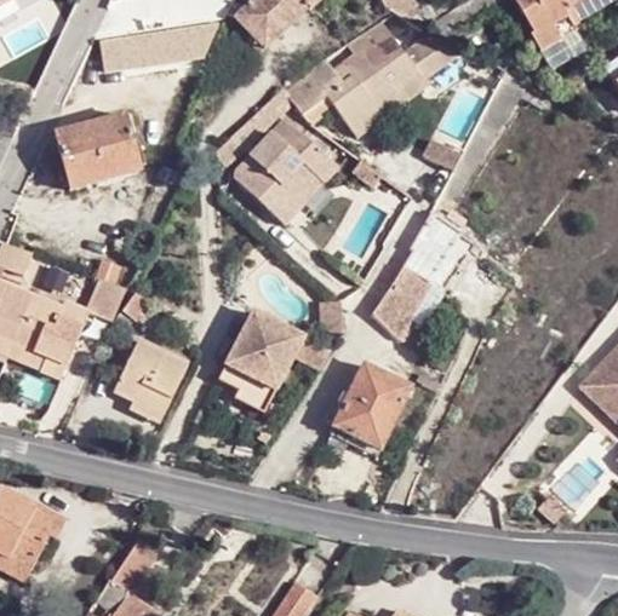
[(251,0),(238,12),(230,17),(263,51),(309,9),(310,10),(321,0),(251,0)]
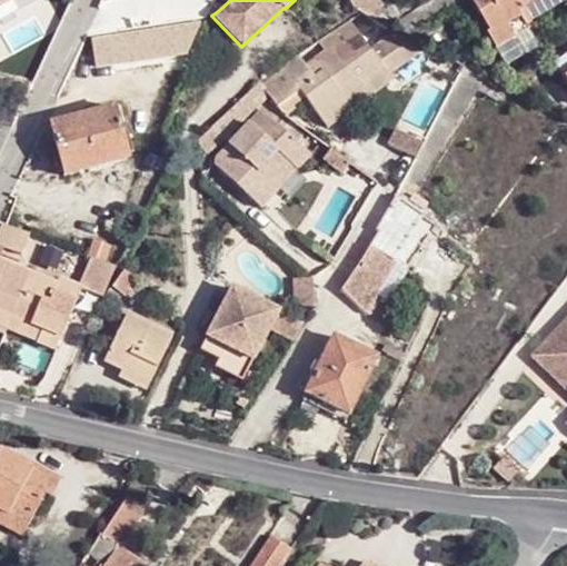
[(347,0),(349,5),(359,10),(375,17),(379,13),(375,9),(381,3),(378,0),(347,0)]
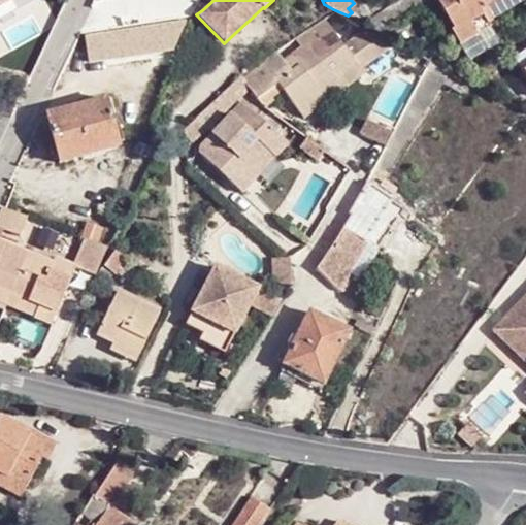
[(421,4),(419,0),(396,0),(373,15),(381,29),(421,4)]
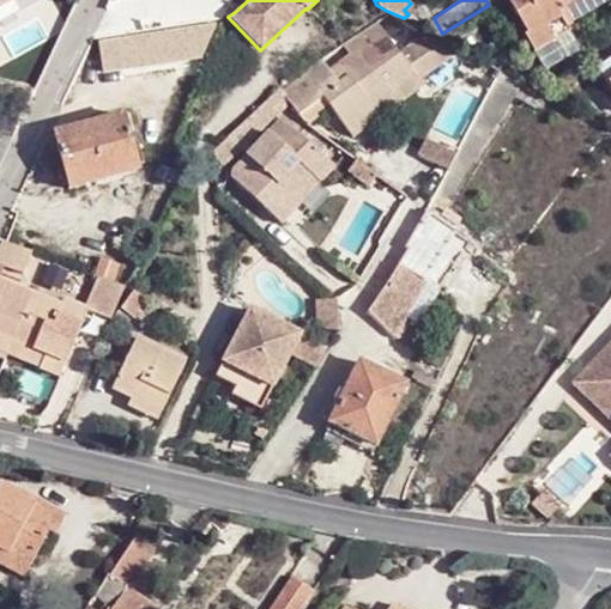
[(568,23),(606,0),(506,0),(526,34),(522,36),(531,50),(570,26),(568,23)]
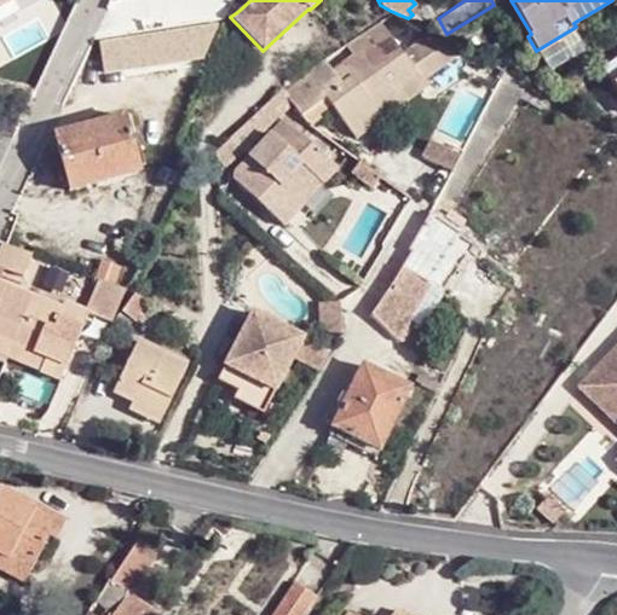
[(274,93),(272,93),(287,104),(299,114),(326,96),(349,127),(351,131),(379,112),(375,108),(396,93),(393,90),(420,71),(424,79),(463,50),(427,32),(403,48),(390,32),(381,19),(332,53),(341,67),(329,75),(324,70),(313,77),(307,70),(274,93)]
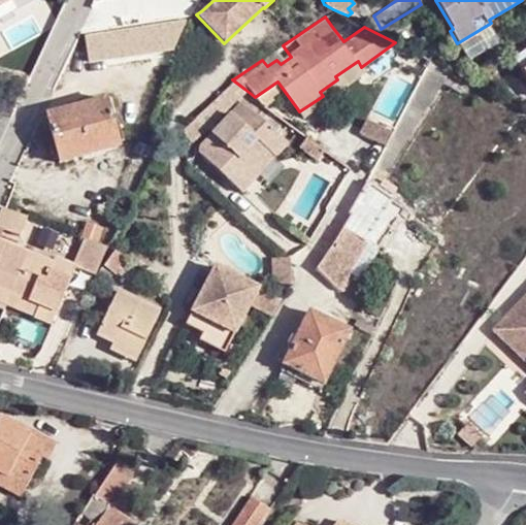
[(244,89),(232,79),(232,80),(208,102),(193,118),(203,128),(206,131),(224,113),(221,109),(244,89)]
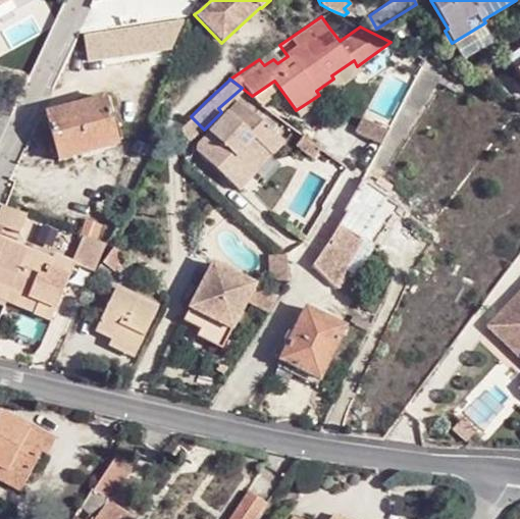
[(85,141),(115,132),(105,95),(47,110),(59,160),(89,152),(85,141)]
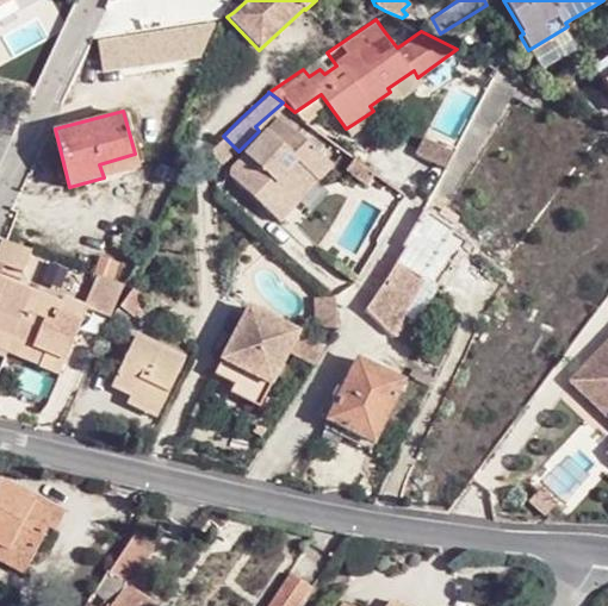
[(301,186),(318,179),(333,163),(301,130),(297,133),(279,117),(237,157),(233,175),(278,218),(295,201),(286,192),(296,182),(301,186)]
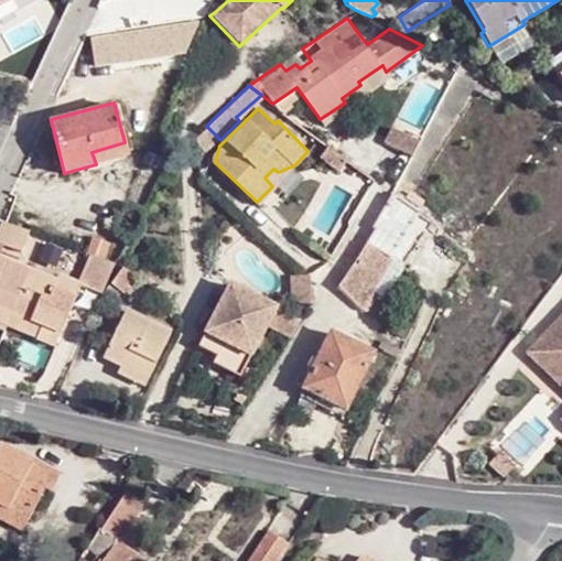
[(389,126),(380,141),(411,159),(420,142),(389,126)]
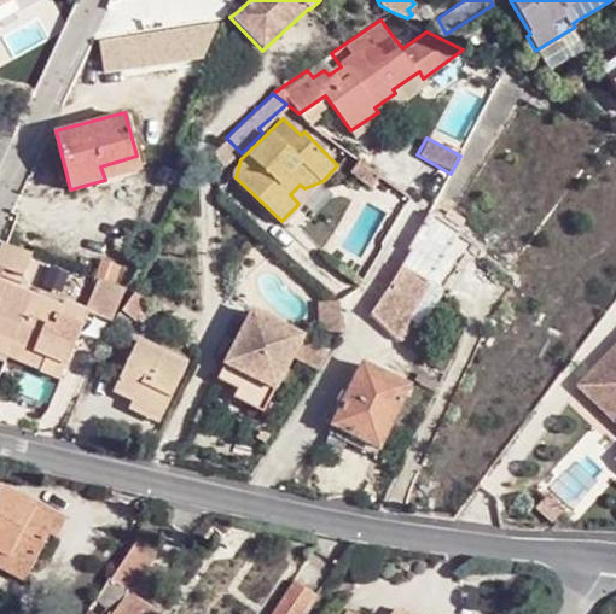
[(224,163),(210,151),(216,179),(227,168),(224,163)]
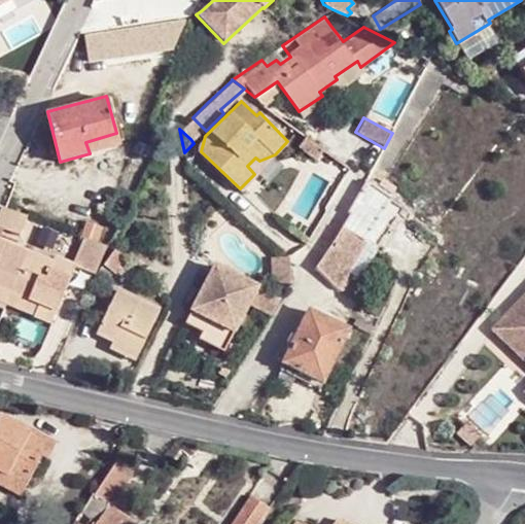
[(90,153),(119,145),(116,133),(85,142),(90,153)]
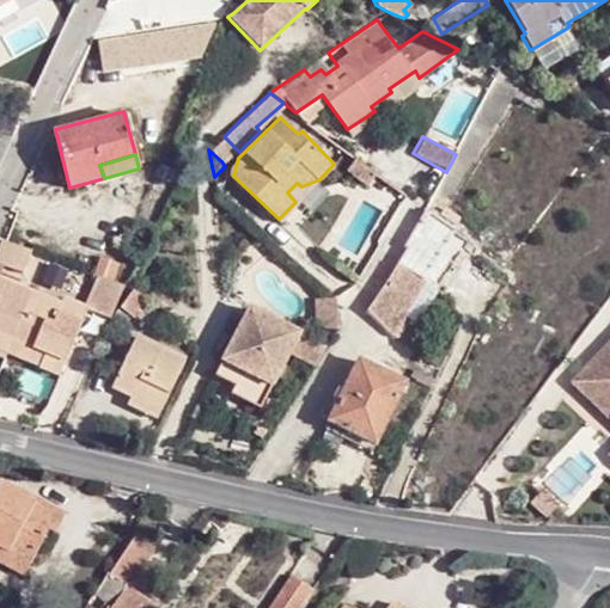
[(368,186),(378,172),(357,158),(346,171),(368,186)]
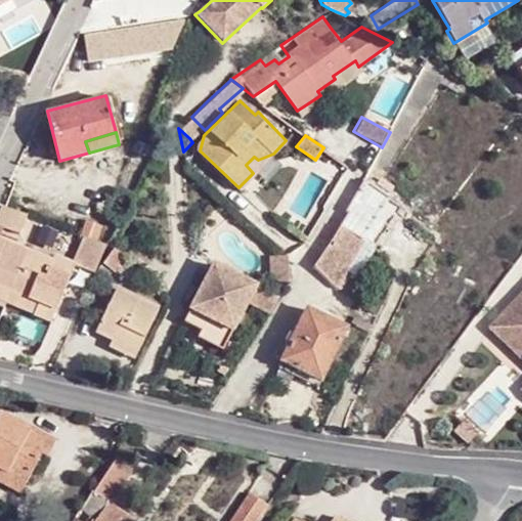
[(246,165),(253,173),(273,154),(258,160),(254,157),(246,165)]
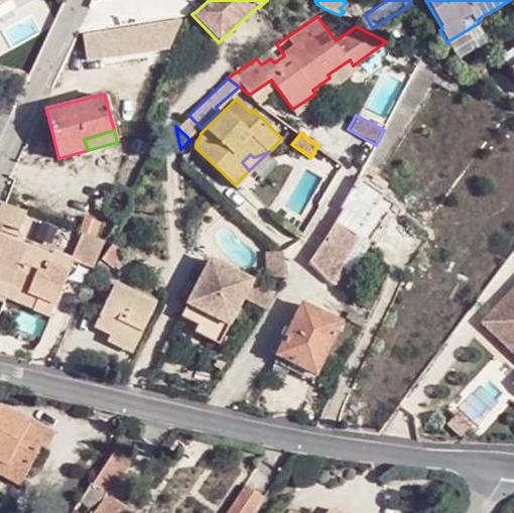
[(375,173),(365,167),(360,176),(359,176),(342,206),(345,209),(336,221),(357,236),(368,219),(382,194),(387,184),(375,173)]
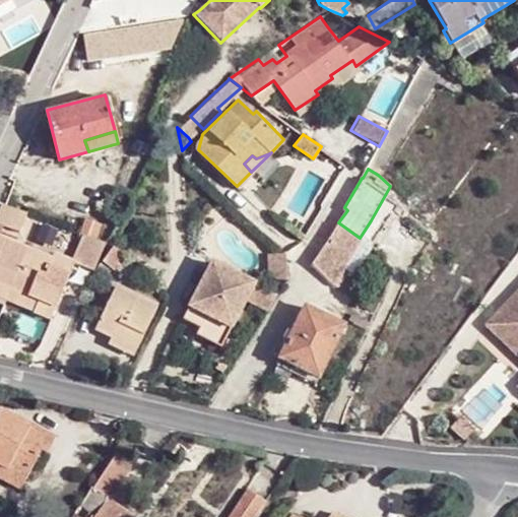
[(385,195),(371,220),(390,233),(405,206),(385,195)]
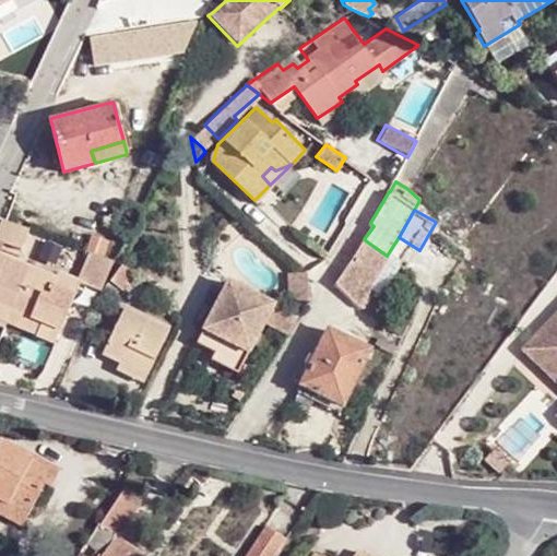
[(0,240),(15,247),(23,227),(0,219),(0,240)]
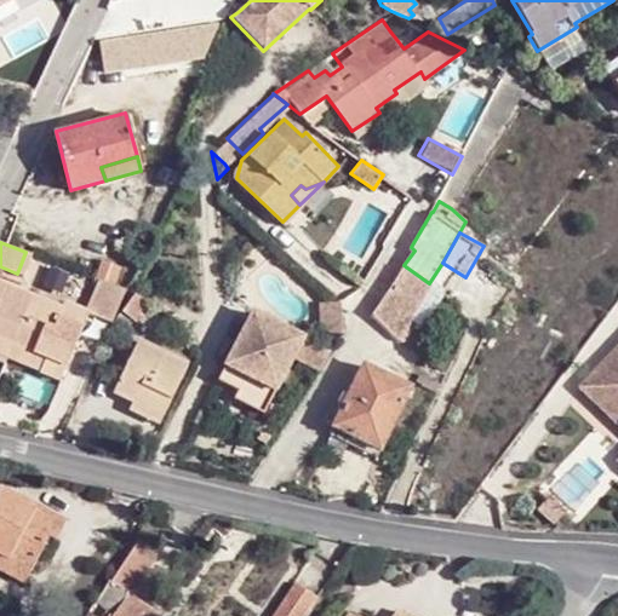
[(491,251),(484,246),(465,277),(471,281),(491,251)]
